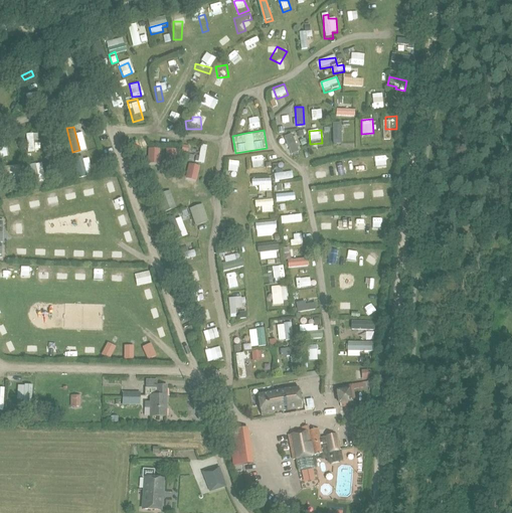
[(25,132),(26,151),(33,151),(33,140),(37,140),(36,131),(25,132)]
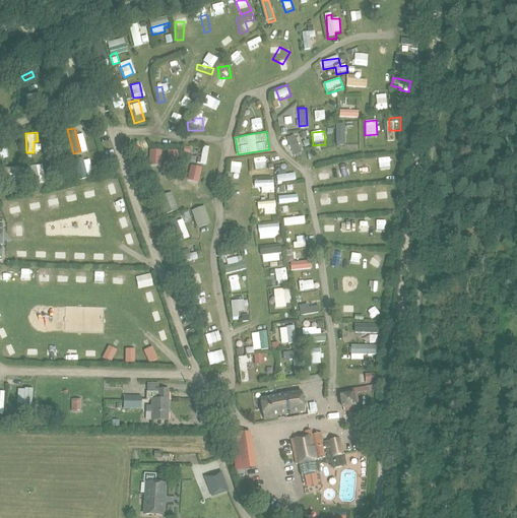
[(199,164),(207,164),(208,144),(200,144),(199,164)]
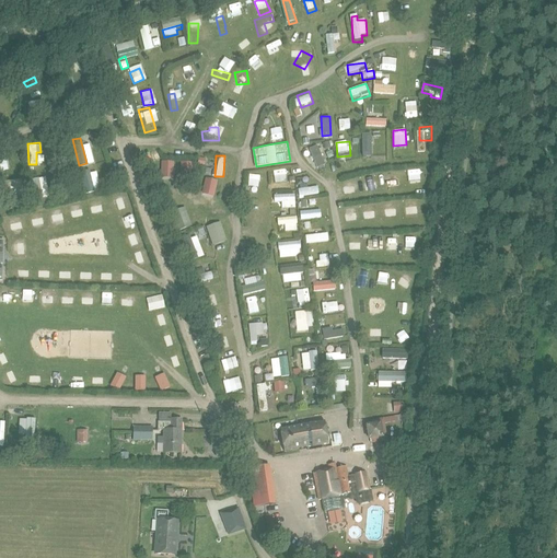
[(81,184),(92,182),(90,170),(79,172),(81,184)]
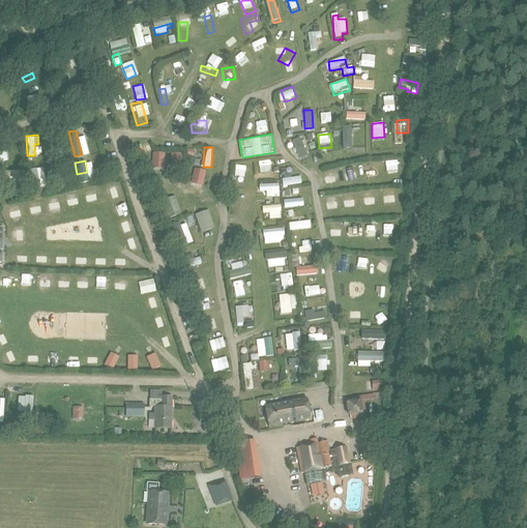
[(398,172),(397,160),(385,160),(386,173),(398,172)]
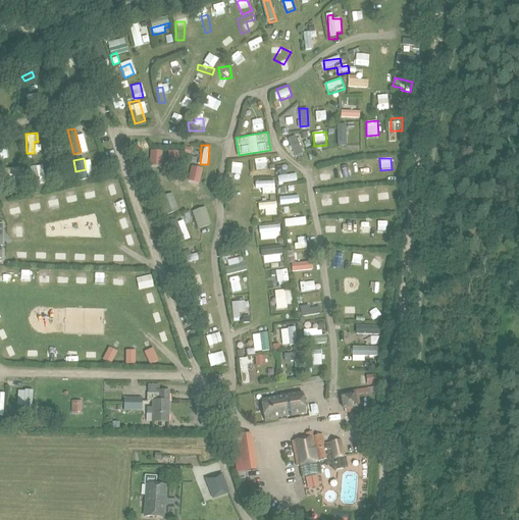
[(241,174),(241,161),(230,160),(230,174),(241,174)]
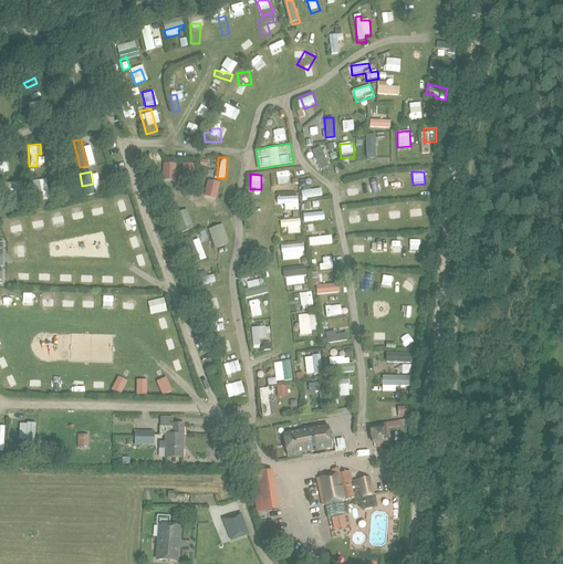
[(40,199),(40,189),(44,189),(43,177),(32,178),(33,199),(40,199)]
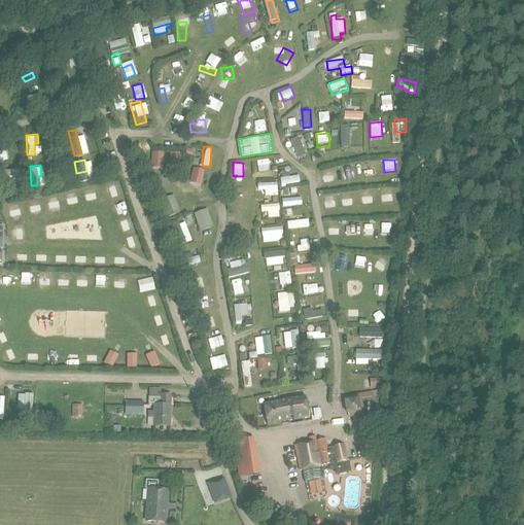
[(350,165),(342,166),(344,178),(352,177),(350,165)]
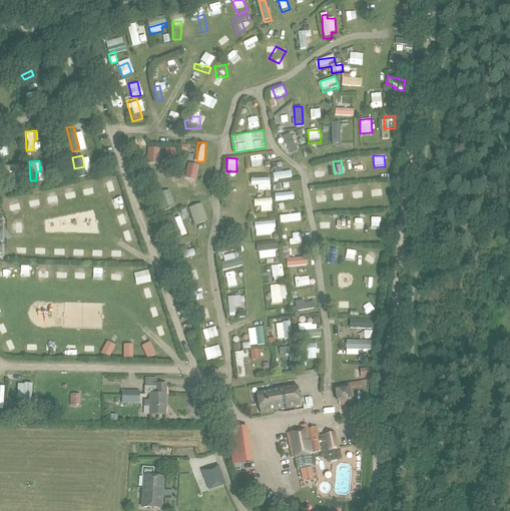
[(291,170),(275,170),(275,178),(291,178),(291,170)]
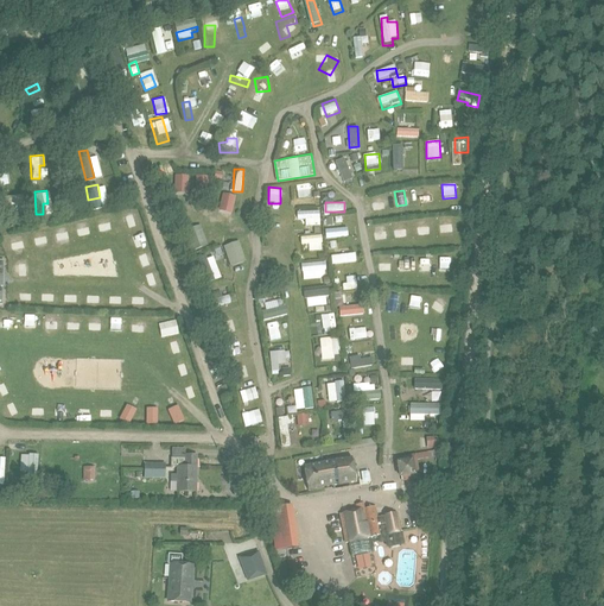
[(312,219),(312,207),(297,206),(296,219),(312,219)]
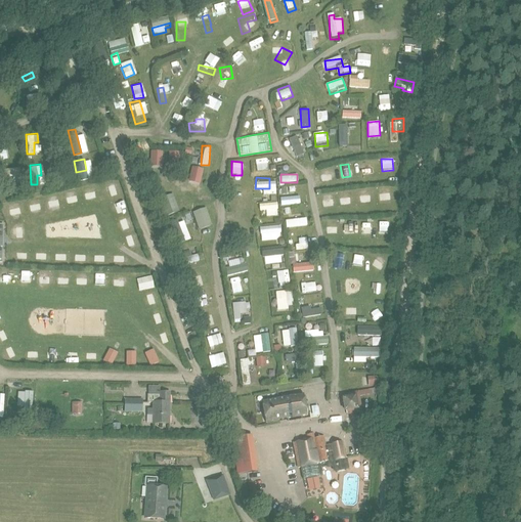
[(66,204),(77,203),(75,187),(63,188),(66,204)]
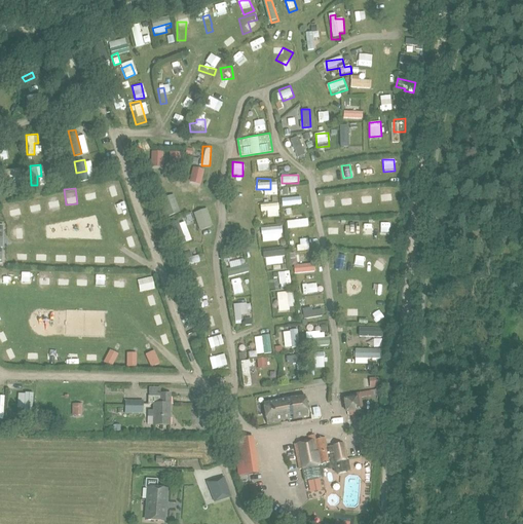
[(381,201),(393,200),(393,189),(380,190),(381,201)]
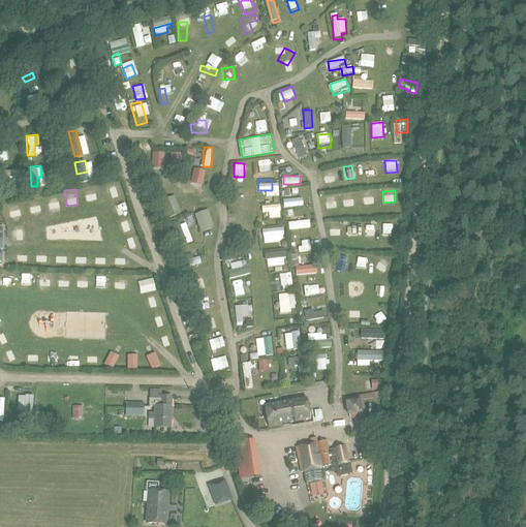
[(362,202),(372,202),(373,191),(362,191),(362,202)]
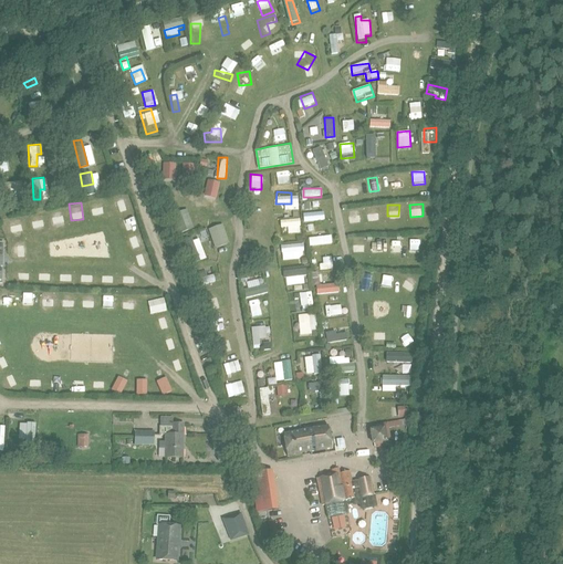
[(373,207),(374,219),(384,218),(383,206),(373,207)]
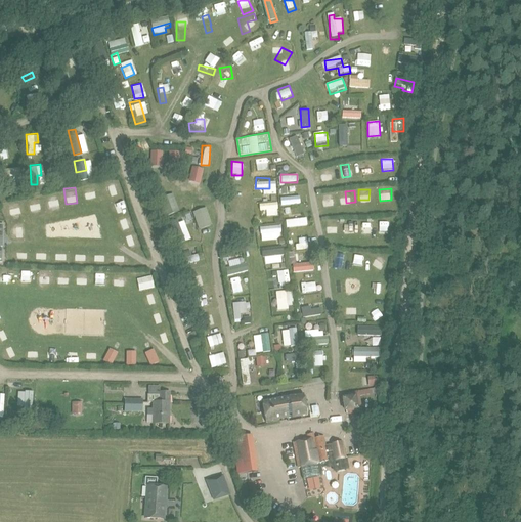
[(57,193),(50,194),(53,208),(60,206),(57,193)]
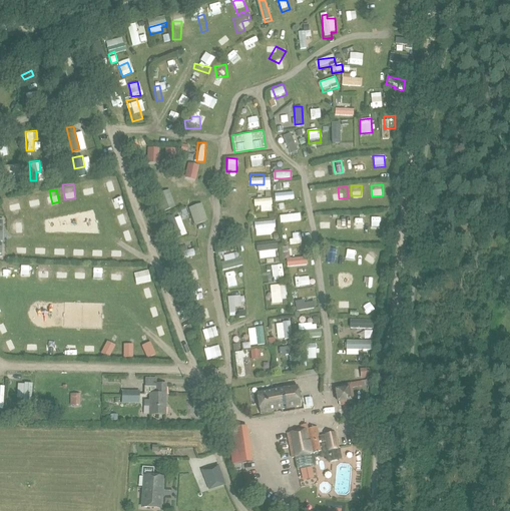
[(313,206),(319,205),(319,206),(329,205),(327,190),(311,192),(313,206)]
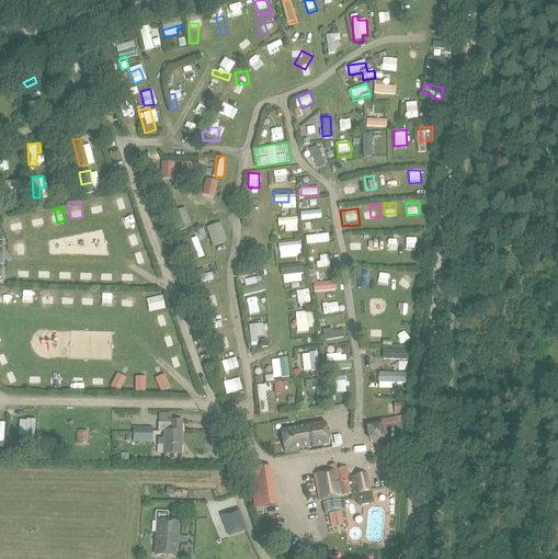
[(321,219),(321,209),(299,210),(300,220),(321,219)]
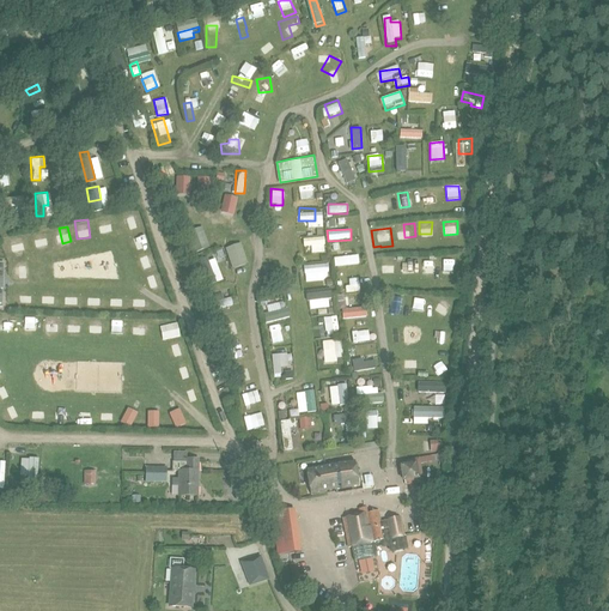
[(44,248),(43,233),(32,234),(34,248),(44,248)]
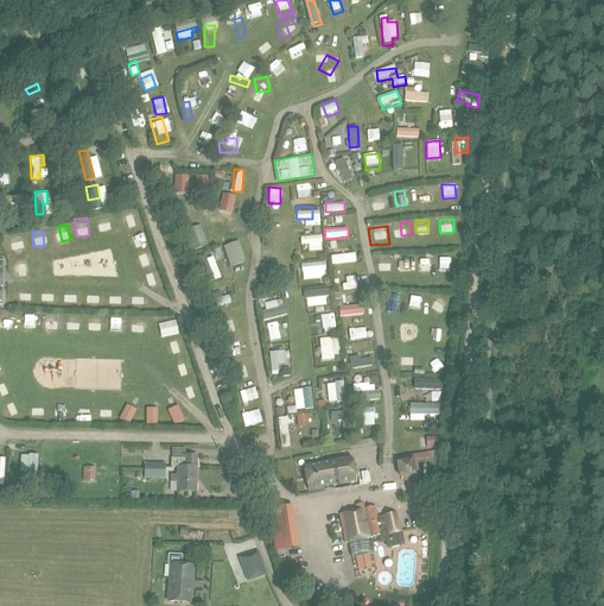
[(299,247),(320,248),(320,234),(299,234),(299,247)]
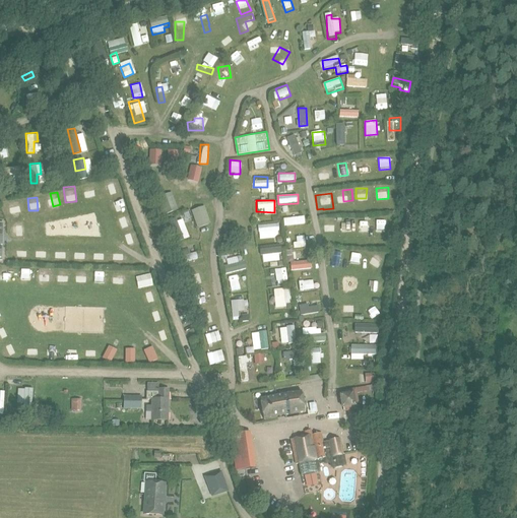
[(195,225),(201,224),(200,215),(199,207),(192,208),(195,225)]
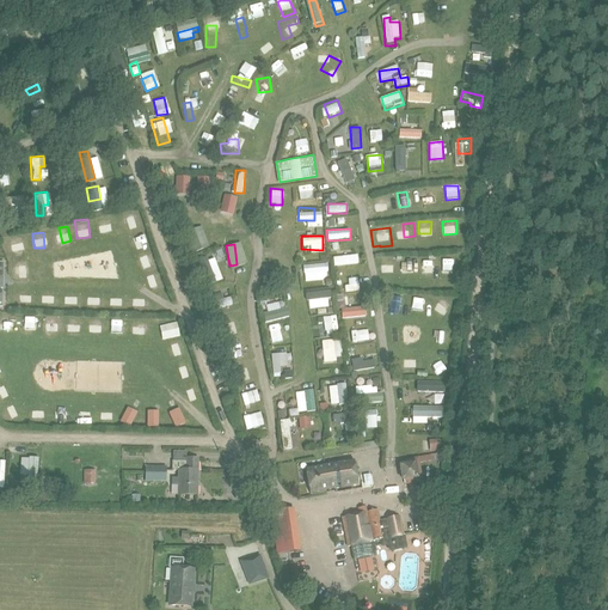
[(148,249),(137,252),(143,269),(154,266),(148,249)]
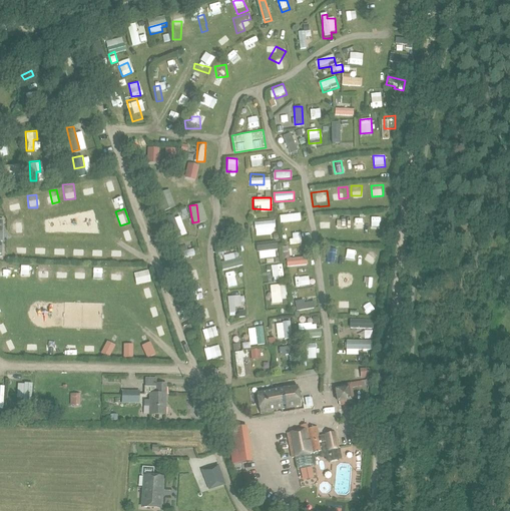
[(178,234),(185,232),(179,213),(172,215),(178,234)]
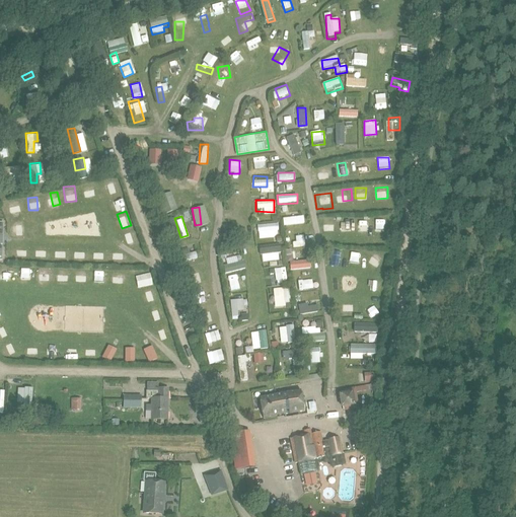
[(340,231),(350,230),(349,218),(340,219),(340,231)]
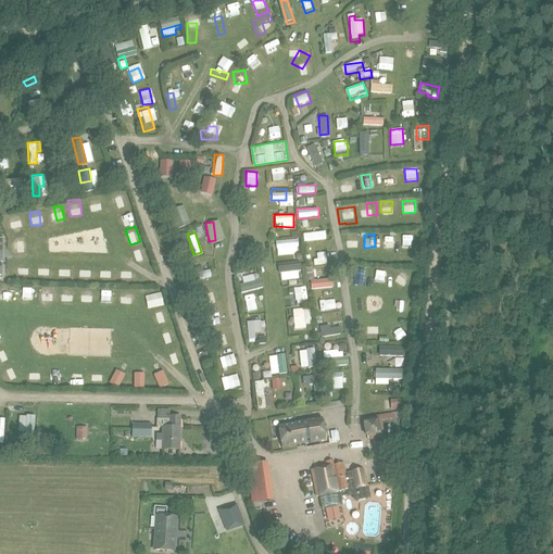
[(399,234),(399,250),(412,250),(411,234),(399,234)]
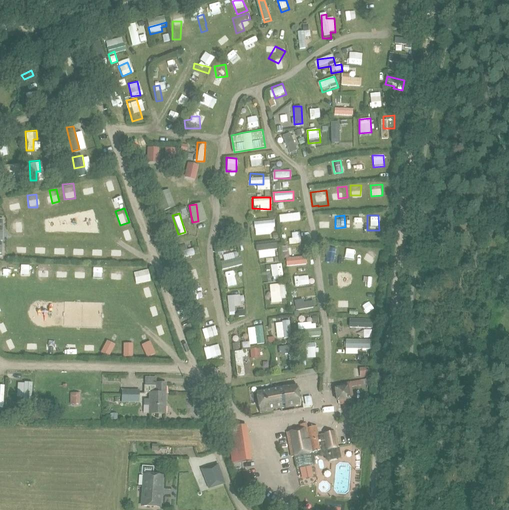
[(255,217),(255,227),(270,228),(271,217),(255,217)]
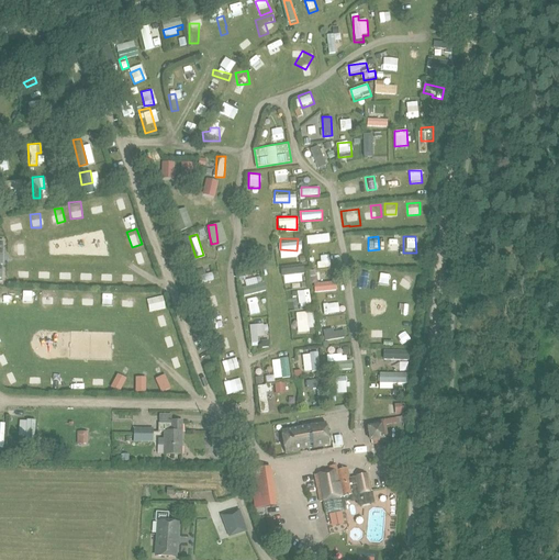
[(290,264),(291,277),(301,276),(300,262),(290,264)]
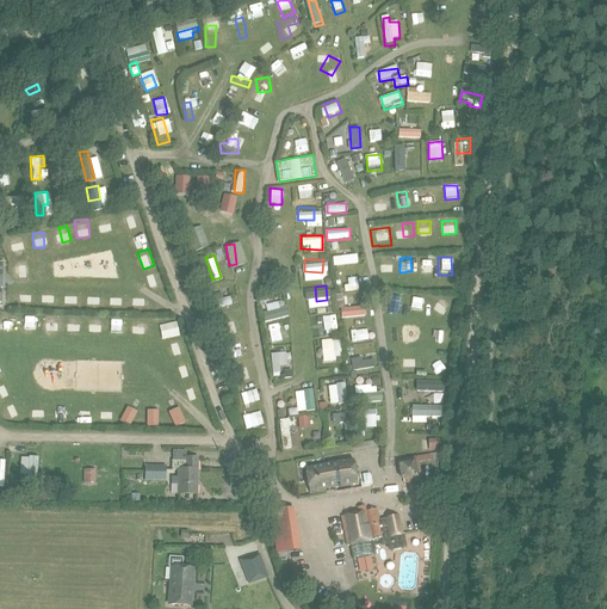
[(212,297),(215,308),(231,305),(229,294),(212,297)]
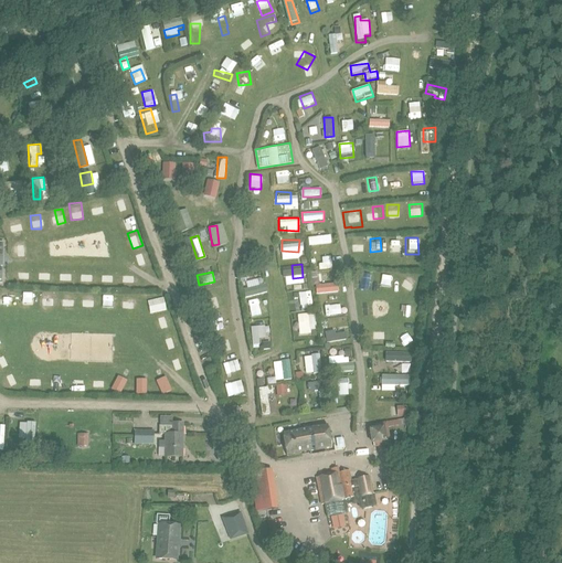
[(316,286),(316,294),(336,291),(335,284),(316,286)]
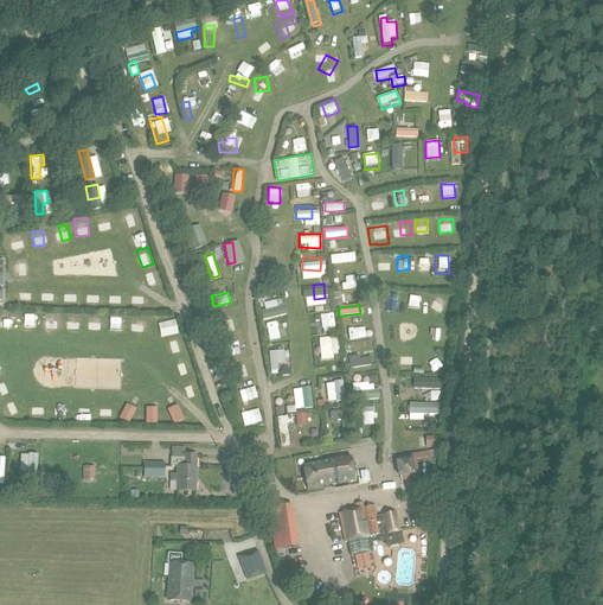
[(281,307),(261,310),(262,318),(282,316),(281,307)]
